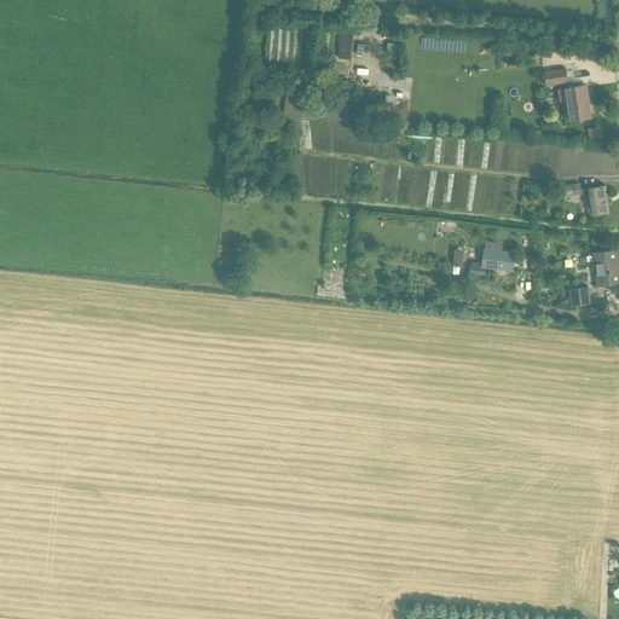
[(330,19),(365,23),(366,13),(331,10),(330,19)]
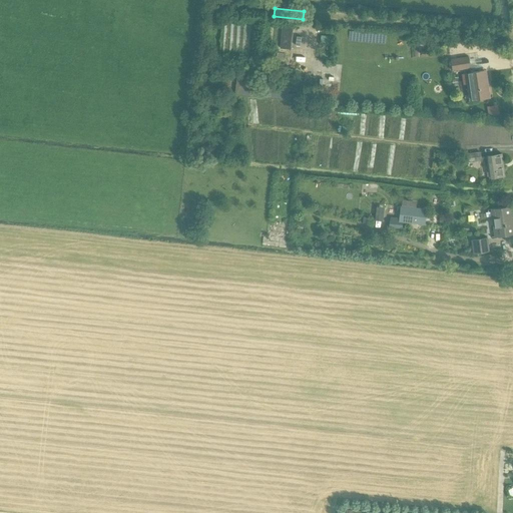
[(280,48),(291,49),(294,23),(283,22),(280,48)]
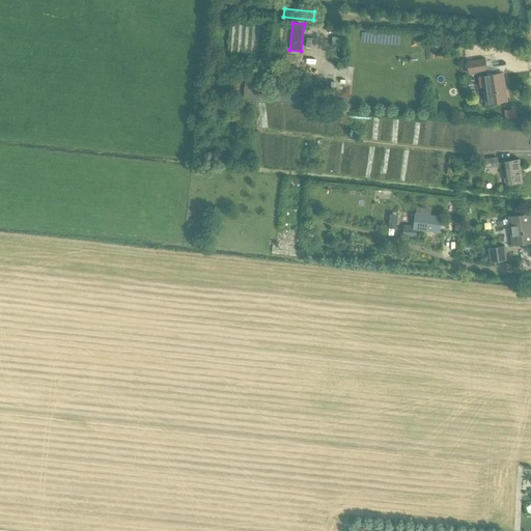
[(467,62),(468,75),(481,73),(485,105),(506,102),(502,74),(486,76),(484,59),(467,62)]
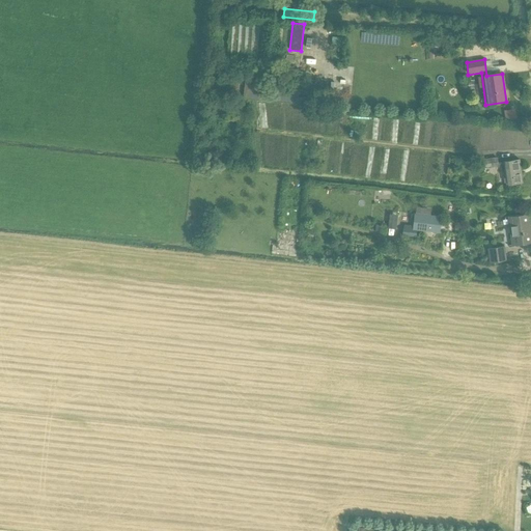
[(306,70),(296,68),(294,83),(304,84),(306,70)]
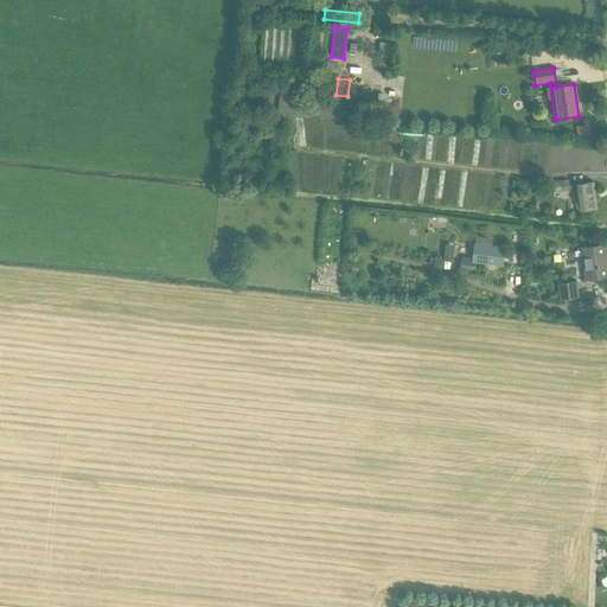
[(576,126),(579,139),(590,138),(589,123),(576,126)]
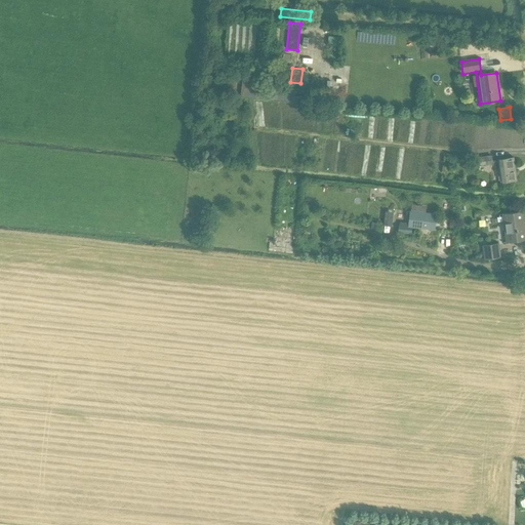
[(491,156),(475,158),(476,166),(492,164),(491,156)]
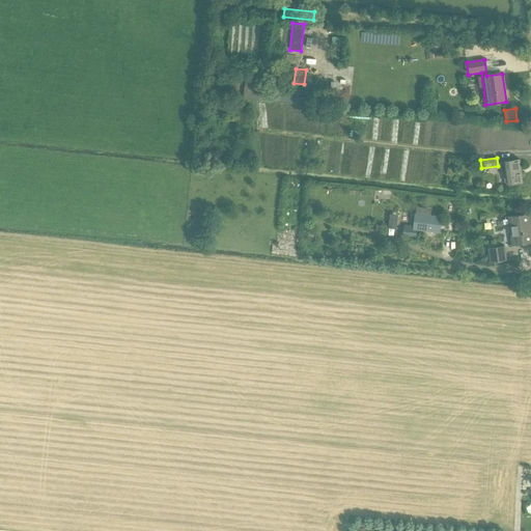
[(504,163),(507,186),(523,184),(520,161),(504,163)]
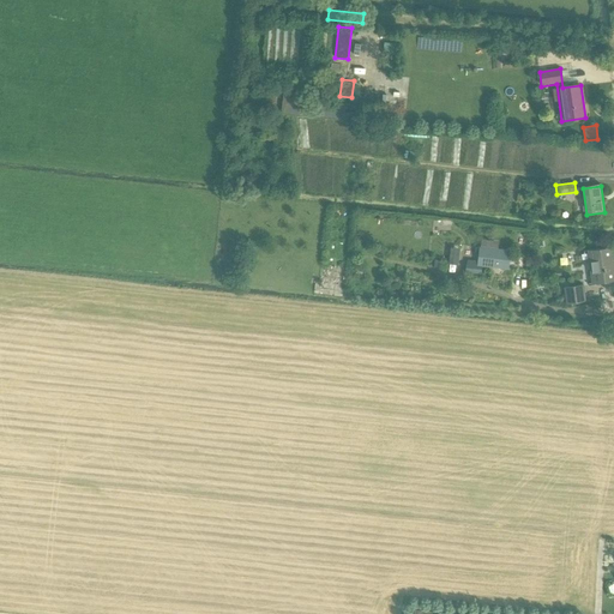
[(475,246),(475,253),(479,254),(477,265),(507,269),(509,251),(498,250),(480,247),(475,246)]
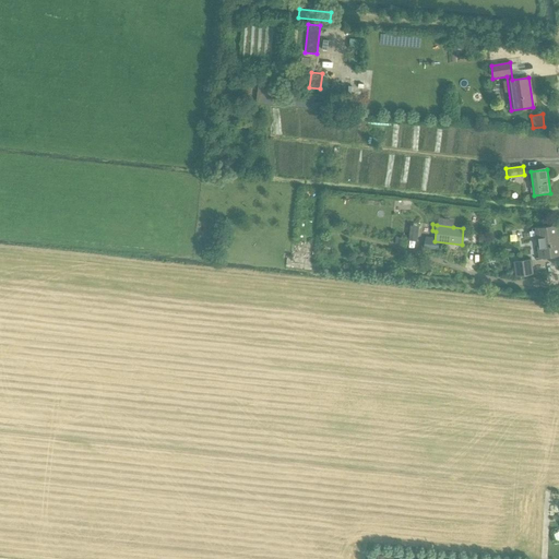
[(535,228),(539,259),(558,256),(558,250),(556,225),(535,228)]
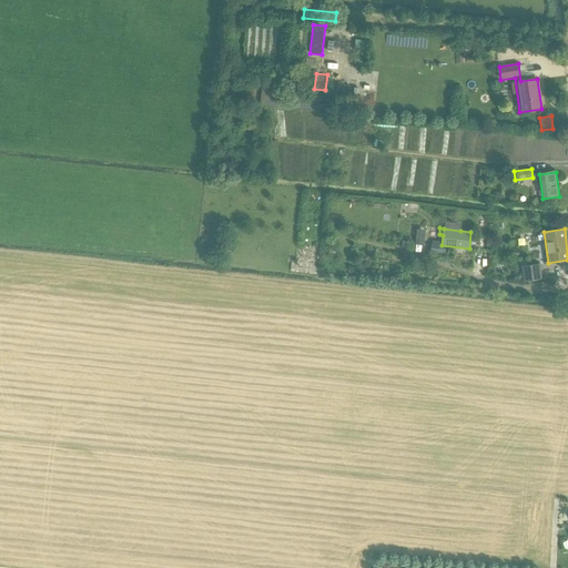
[(521,266),(524,281),(541,279),(539,264),(521,266)]
